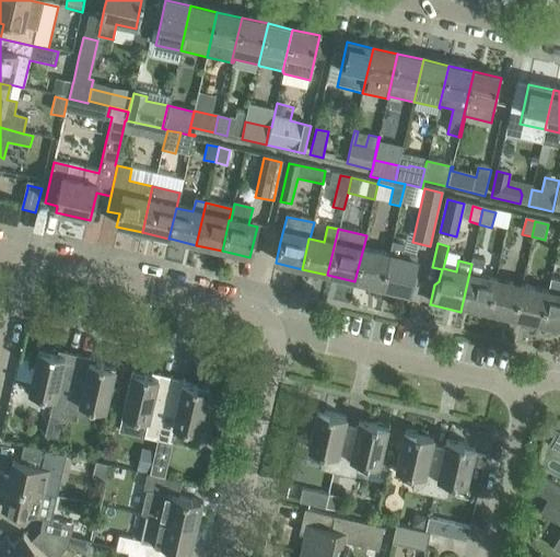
[(392,245),(389,257),(383,288),(392,290),(391,296),(411,300),(417,278),(413,274),(418,257),(403,254),(405,248),(392,245)]
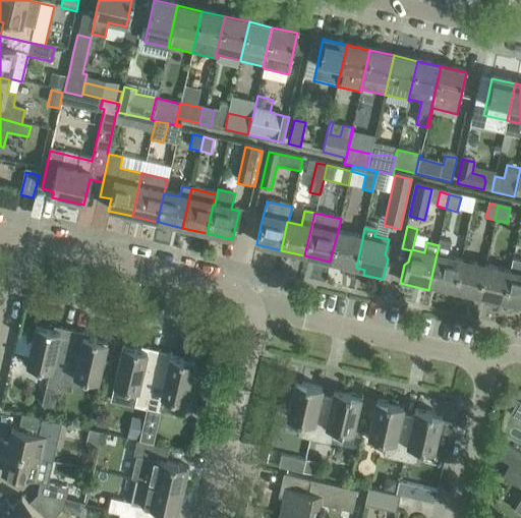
[(337,233),(330,262),(356,268),(362,239),(337,233)]
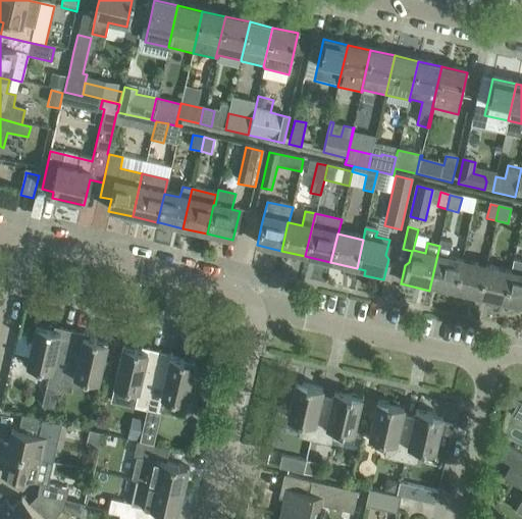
[(439,246),(430,286),(454,291),(461,261),(449,258),(452,244),(440,242),(439,246)]
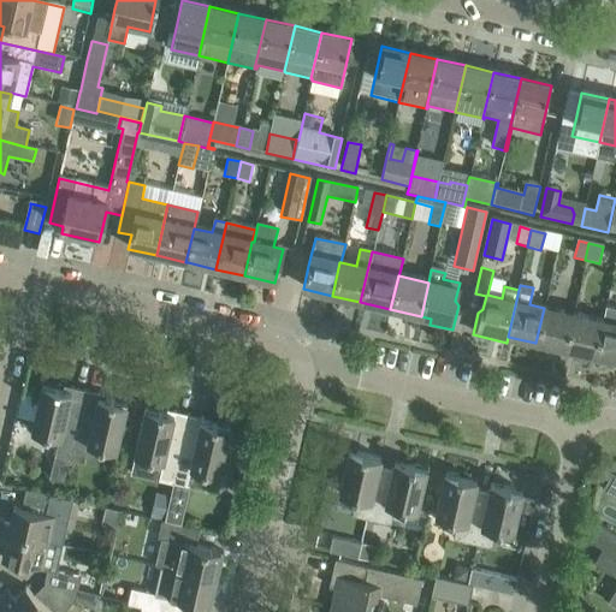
[(573,315),(544,308),(535,343),(566,350),(573,315)]
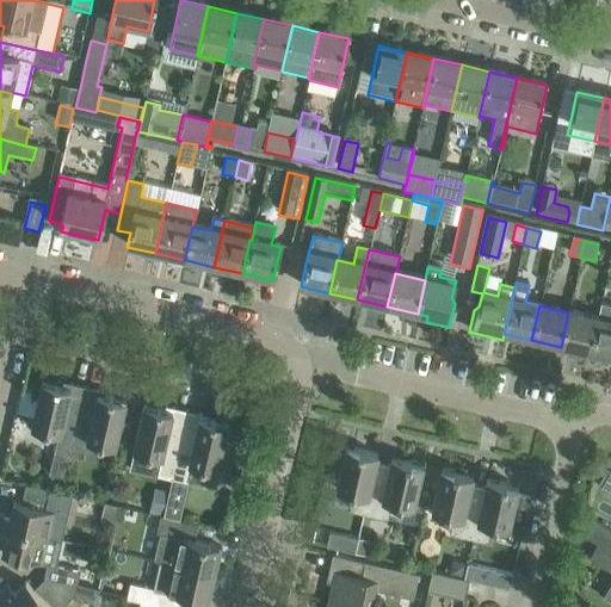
[(610,308),(602,305),(590,353),(610,358),(610,308)]
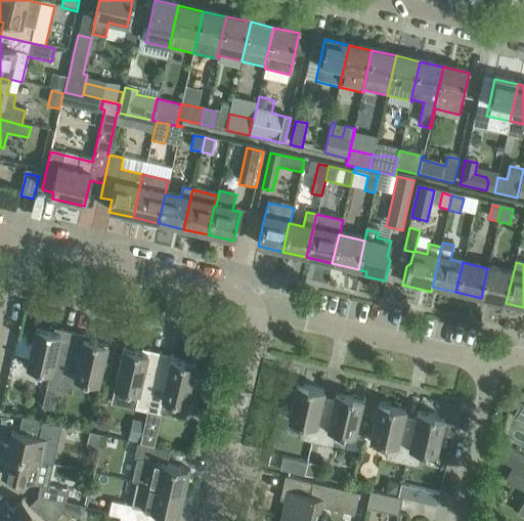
[(512,273),(487,268),(481,298),(506,303),(512,273)]
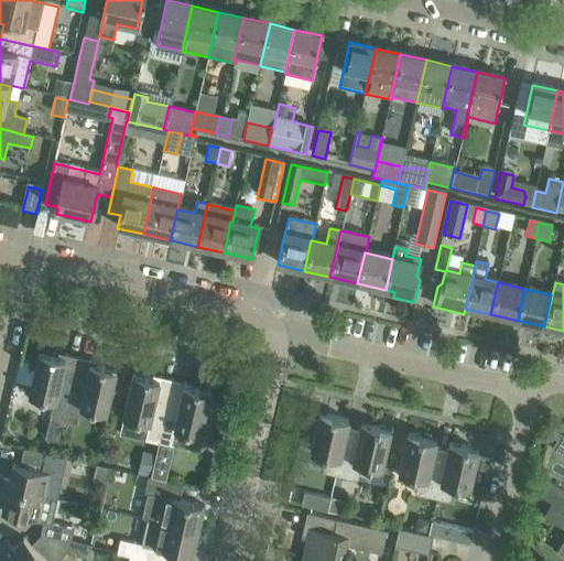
[(50,420),(64,423),(78,359),(65,357),(64,360),(39,355),(29,398),(54,403),(50,420)]
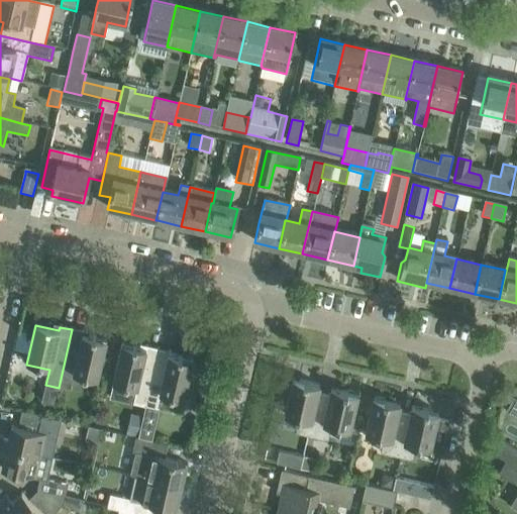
[(84,332),(72,329),(59,388),(66,389),(71,390),(74,376),(97,381),(106,341),(83,336),(84,332)]
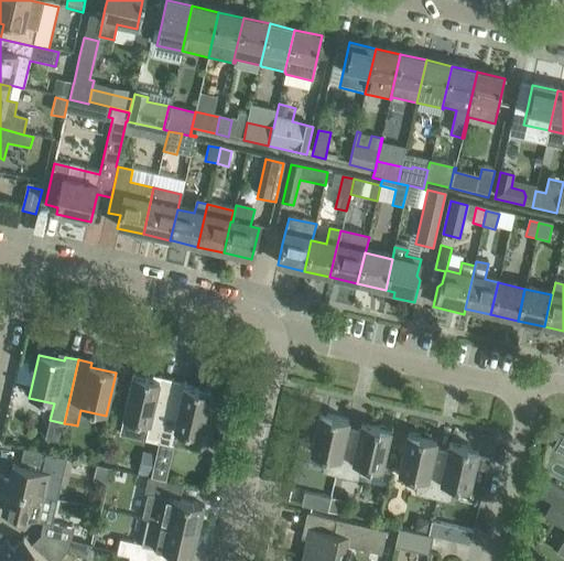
[(123,420),(119,435),(158,444),(172,381),(159,379),(159,383),(133,377),(128,398),(123,420)]
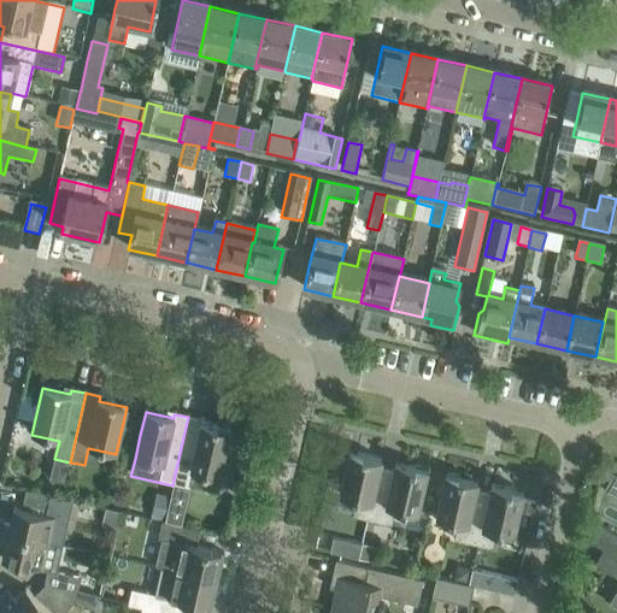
[(204,420),(188,417),(172,485),(164,524),(180,528),(188,495),(186,494),(192,472),(219,478),(230,431),(203,425),(204,420)]
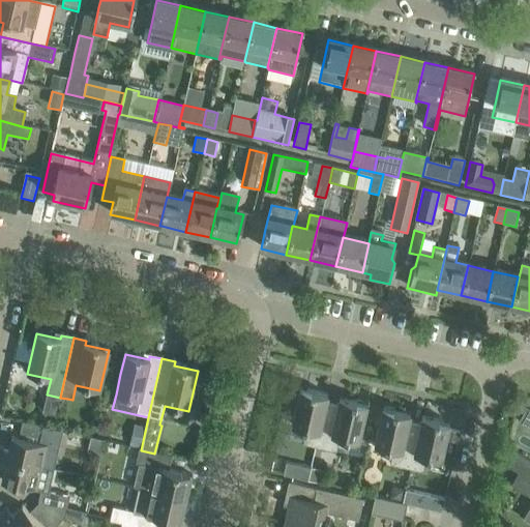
[(288,405),(296,407),(292,428),(305,431),(302,445),(315,448),(325,404),(327,397),(306,391),(305,394),(291,391),(288,405)]
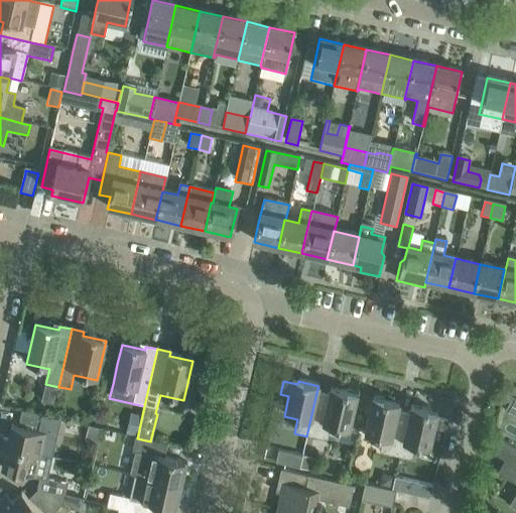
[(316,395),(316,393),(306,436),(328,440),(331,427),(349,431),(352,419),(353,414),(357,394),(335,389),(334,395),(330,398),(316,395)]
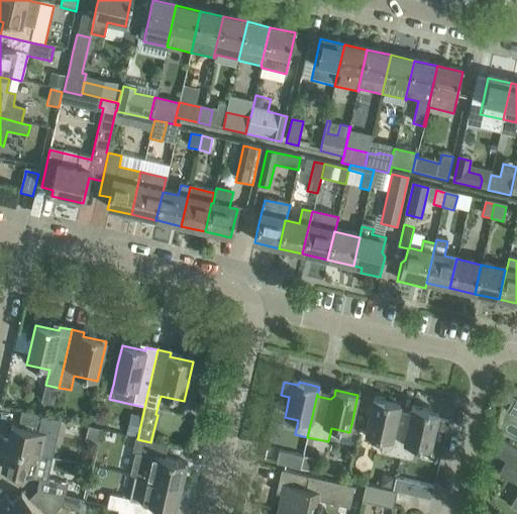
[(516,401),(509,398),(501,418),(516,423),(516,401)]
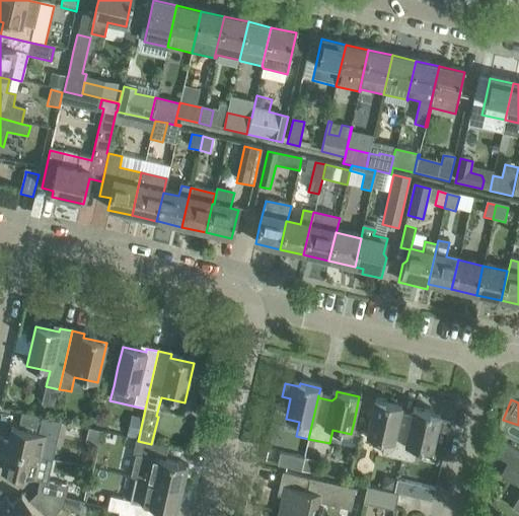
[(375,400),(370,421),(366,437),(385,442),(381,456),(402,460),(412,418),(398,415),(396,411),(397,406),(375,400)]
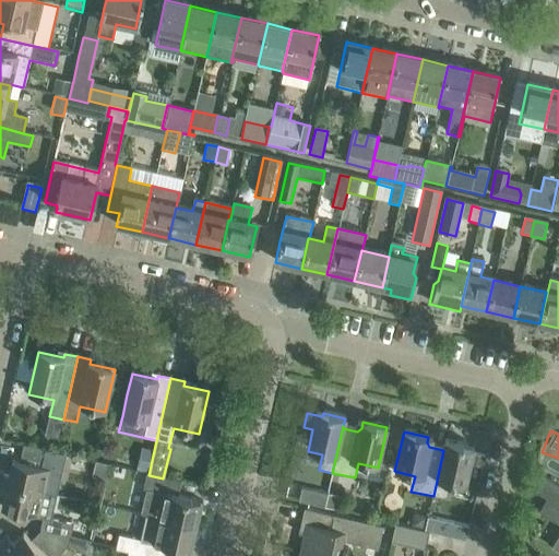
[(443,450),(433,496),(447,499),(450,484),(465,487),(474,451),(466,449),(467,447),(445,441),(443,450)]
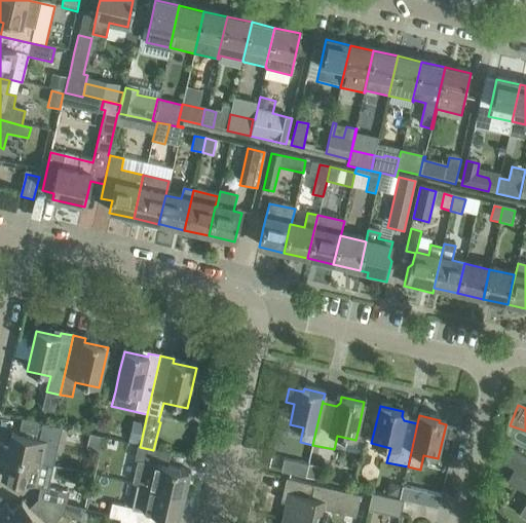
[(0,445),(0,454),(52,468),(62,428),(50,426),(42,424),(22,420),(19,436),(12,435),(9,447),(0,445)]
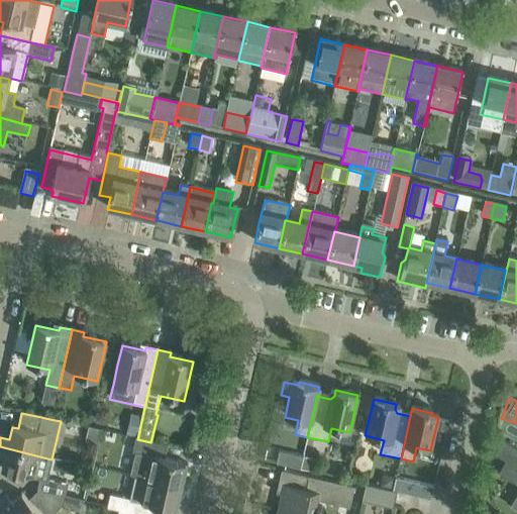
[(516,449),(495,437),(492,453),(506,461),(506,460),(516,468),(516,449)]
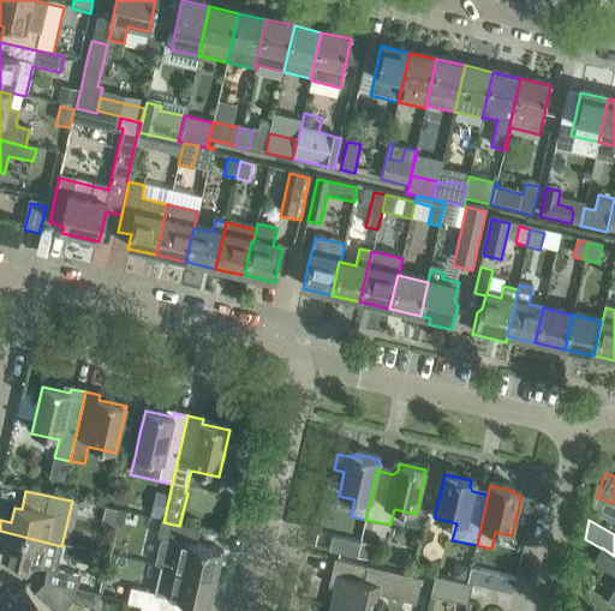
[(192,528),(179,526),(163,522),(161,521),(157,539),(161,540),(155,567),(160,568),(216,581),(222,553),(189,545),(192,528)]
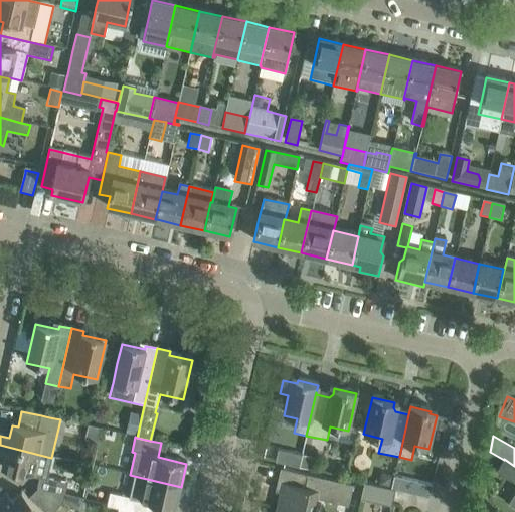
[(0,445),(0,455),(4,457),(2,469),(36,477),(40,478),(47,479),(51,458),(0,445)]
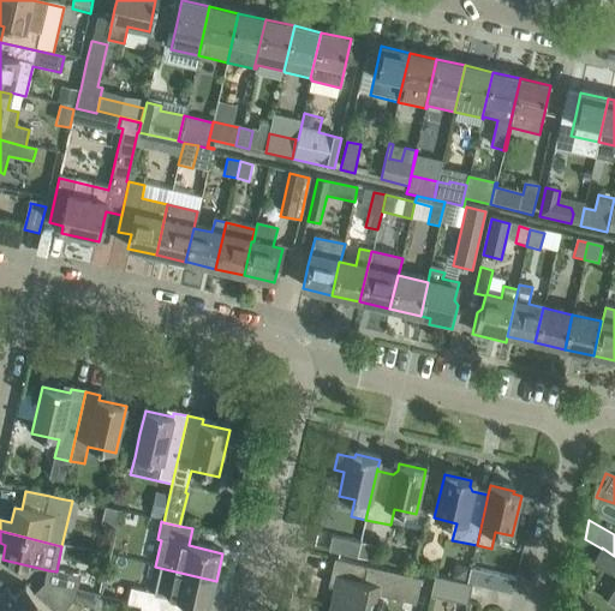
[(357,559),(360,544),(332,538),(328,552),(357,559)]
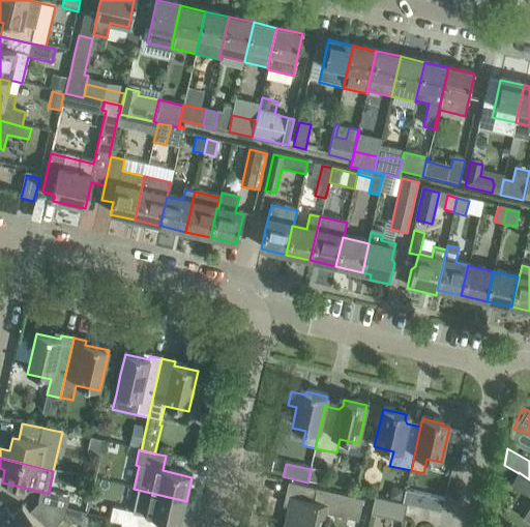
[(519,473),(504,465),(503,465),(518,474),(510,487),(529,498),(529,507),(523,520),(529,524),(529,479),(519,472),(519,473)]
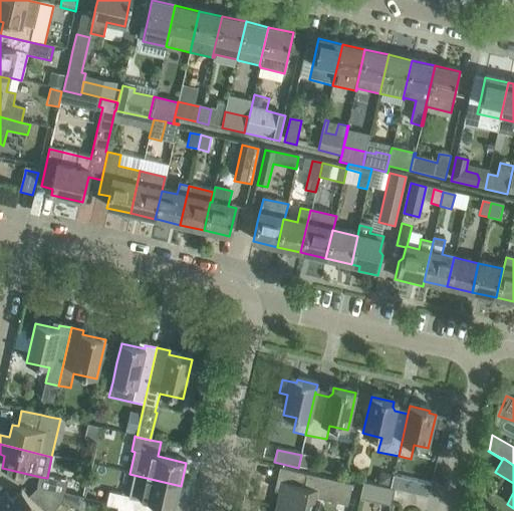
[(311,458),(301,455),(298,468),(308,470),(311,458)]
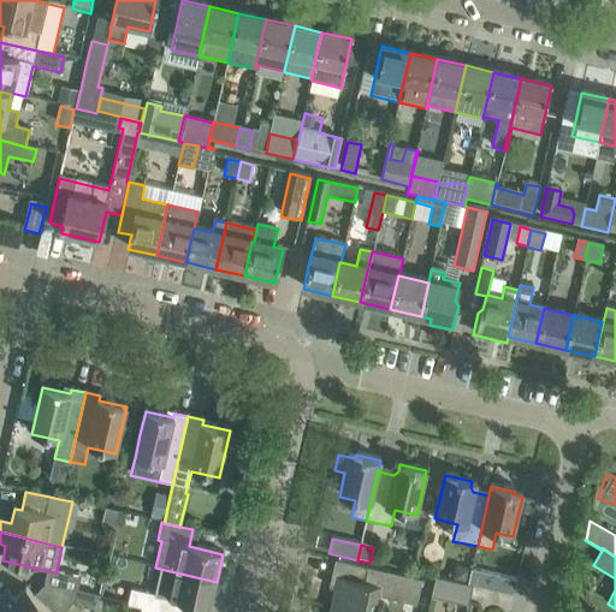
[(359,566),(335,562),(331,577),(338,578),(331,610),(337,611),(373,611),(377,598),(416,606),(422,581),(359,566)]
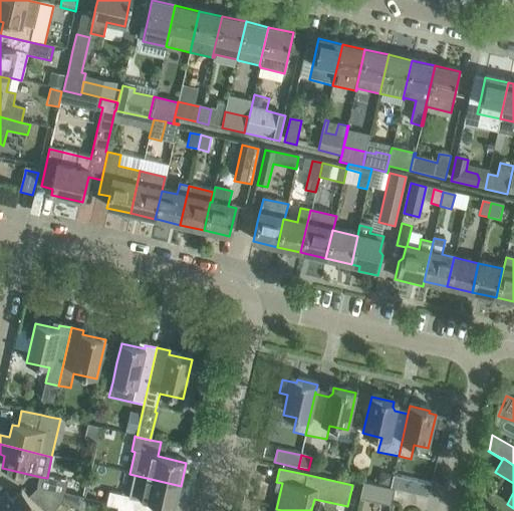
[(109,493),(106,506),(117,509),(123,510),(144,510),(147,503),(156,505),(176,510),(181,486),(134,475),(129,498),(120,496),(109,493)]
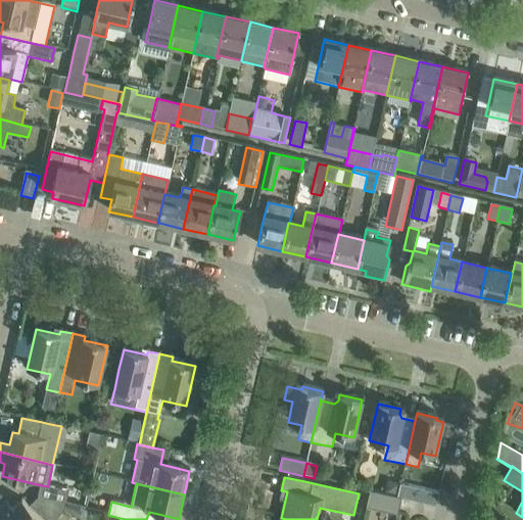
[(388,483),(386,491),(394,493),(396,485),(388,483)]
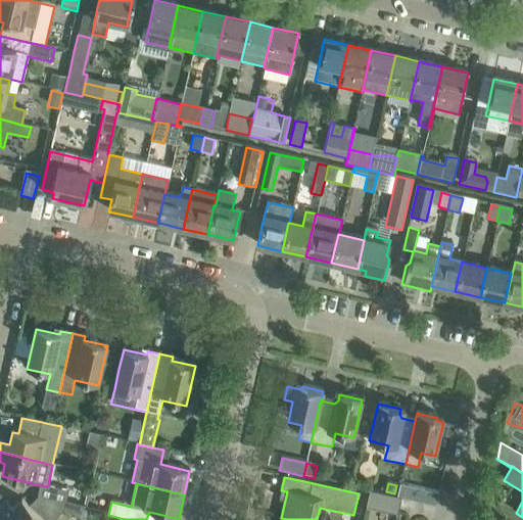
[(41,485),(38,498),(63,512),(68,491),(48,486),(41,485)]
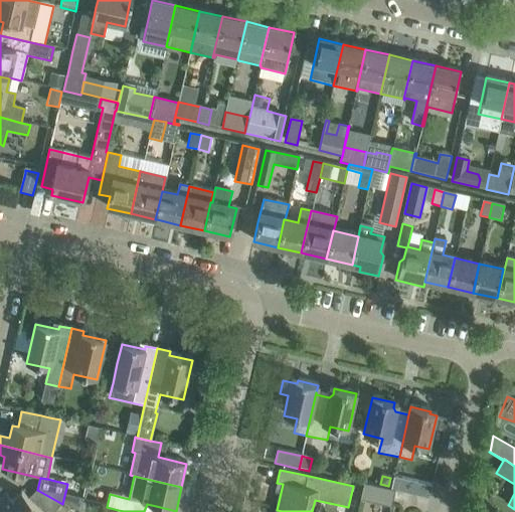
[(417,483),(394,478),(391,490),(395,491),(414,495),(417,483)]
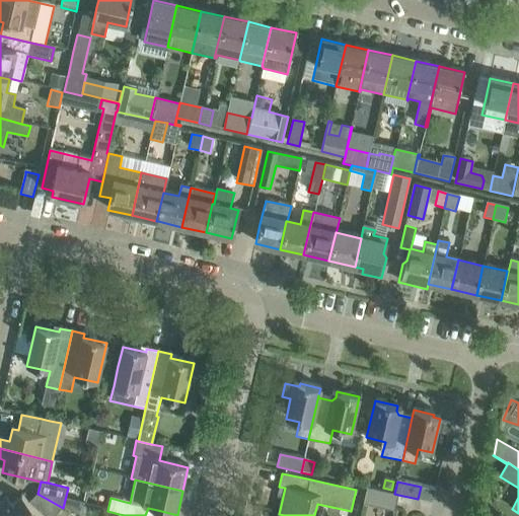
[(394,511),(398,495),(394,494),(367,488),(363,504),(394,511)]
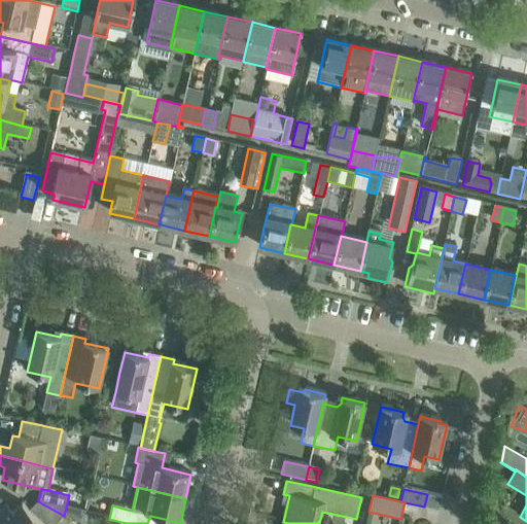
[(56,523),(64,516),(38,501),(29,511),(22,503),(13,513),(6,507),(0,513),(0,514),(10,523),(56,523)]
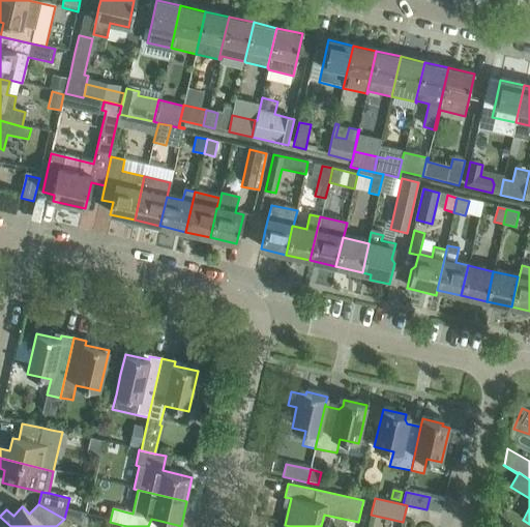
[(10,526),(0,517),(0,526),(10,526)]
